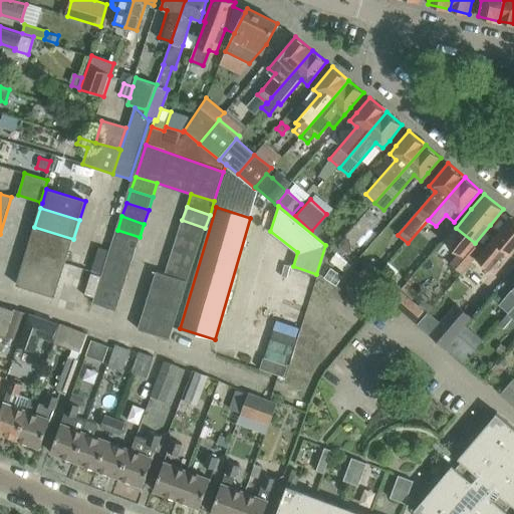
[(511,255),(513,250),(513,218),(512,217),(480,254),(476,258),(493,272),(503,260),(499,257),(505,250),(511,255)]
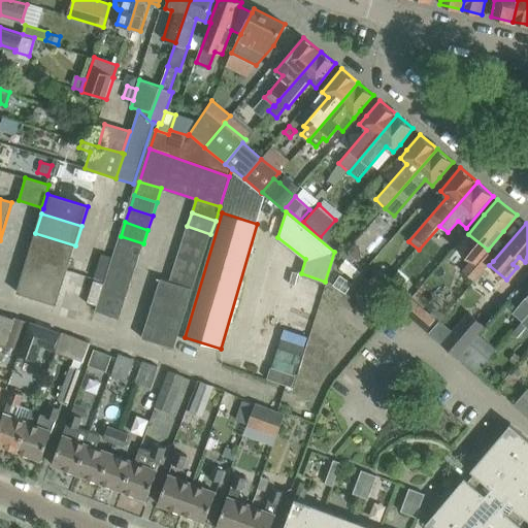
[(206,248),(210,234),(187,226),(183,240),(206,248)]
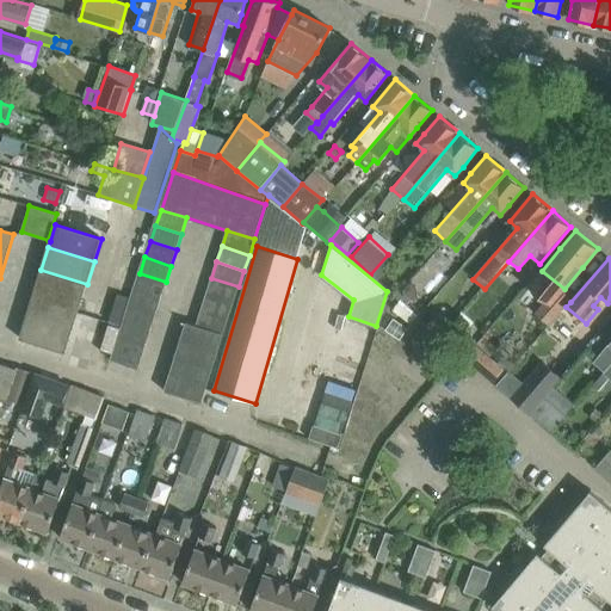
[(380,267),(371,276),(381,284),(386,279),(384,271),(380,267)]
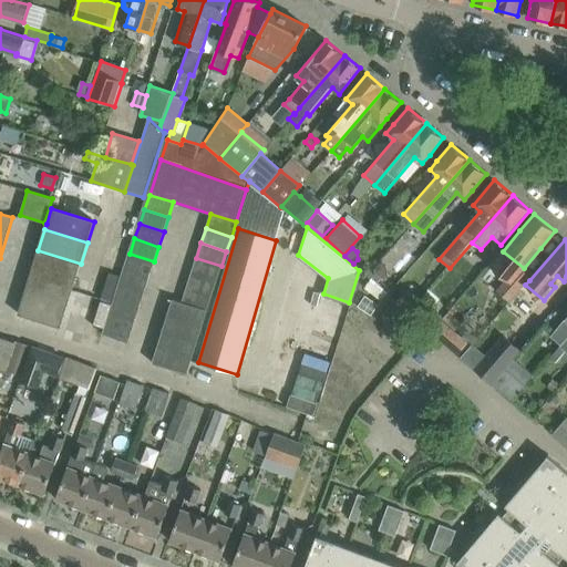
[(61,327),(81,264),(38,250),(18,313),(61,327)]
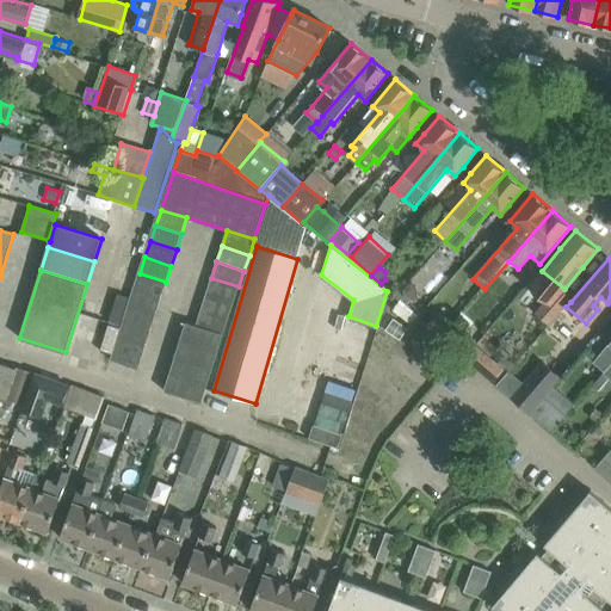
[(161,297),(166,282),(140,273),(134,289),(161,297)]
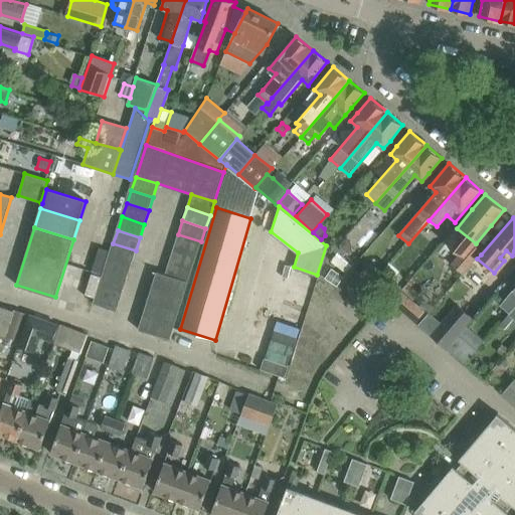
[(197,255),(201,241),(178,234),(173,247),(197,255)]
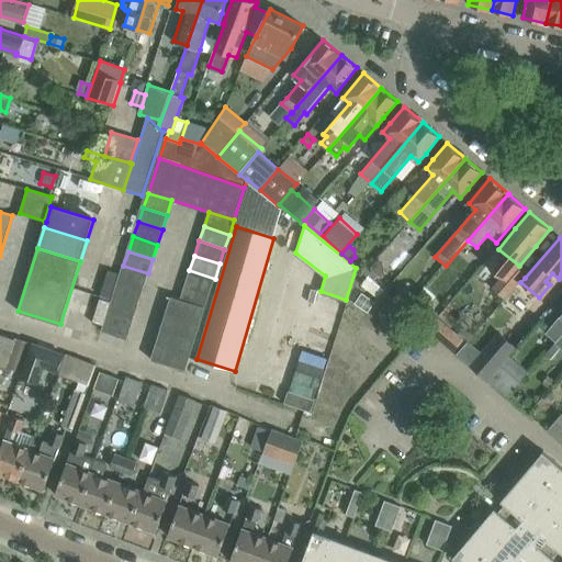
[(379,258),(371,267),(380,273),(383,269),(383,262),(379,258)]
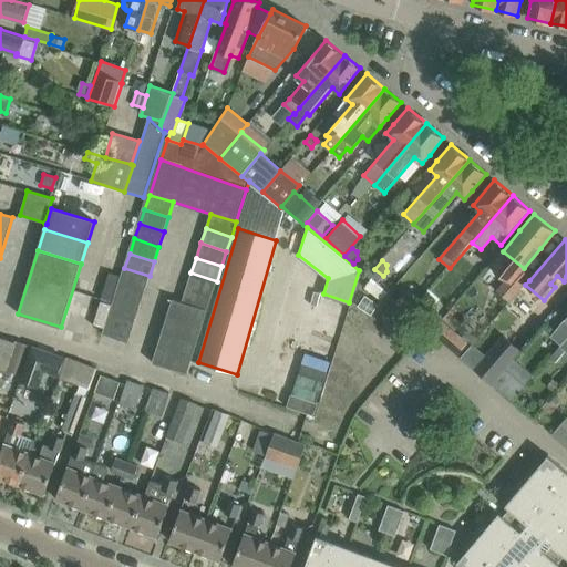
[(144,291),(150,276),(124,268),(120,282),(144,291)]
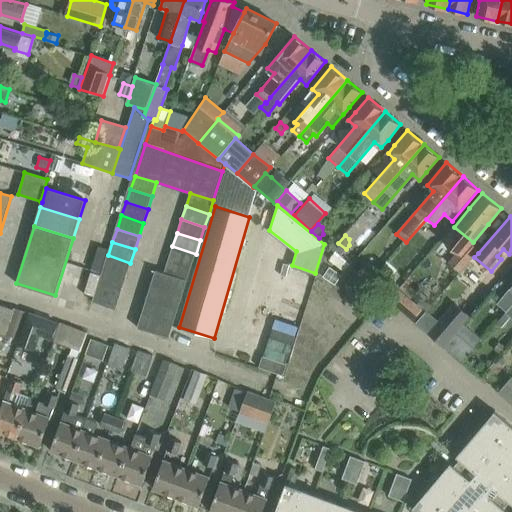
[(474,257),(478,253),(466,243),(457,253),(449,263),(461,273),(474,257)]
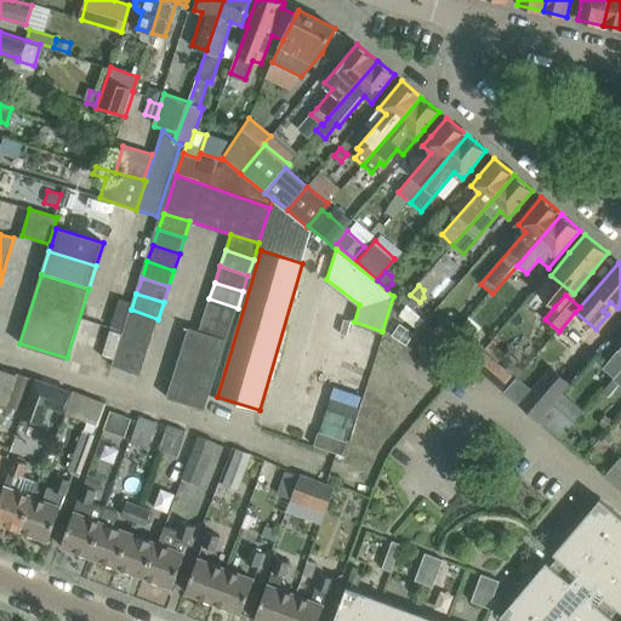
[(232,324),(238,308),(209,298),(204,314),(232,324)]
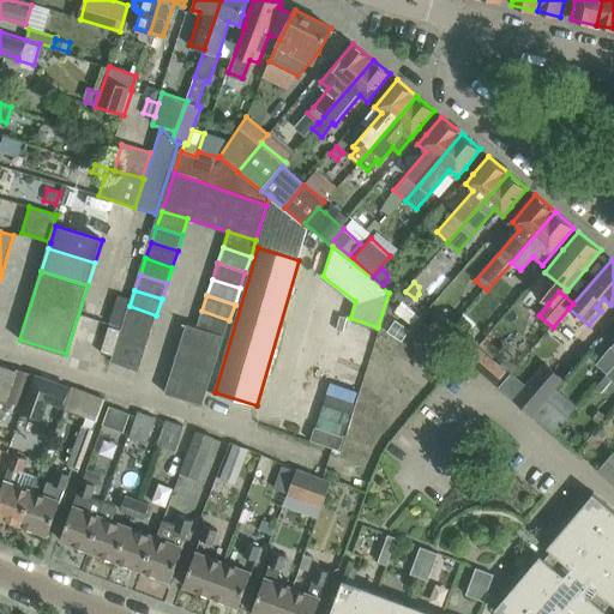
[(151,331),(156,315),(130,306),(124,323),(151,331)]
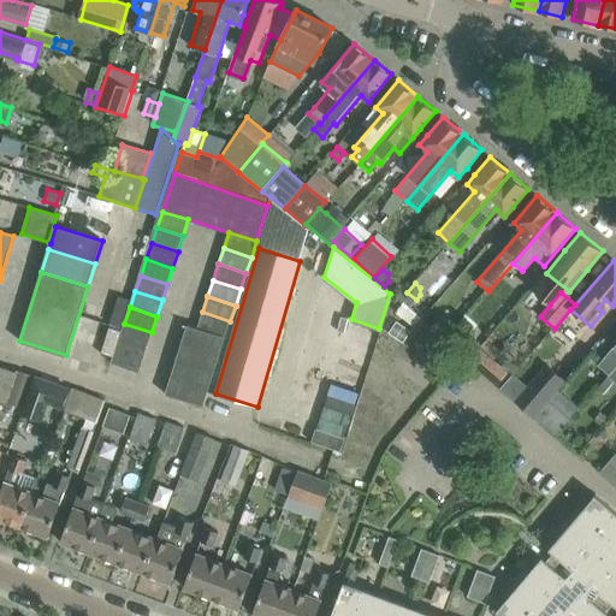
[(225,337),(230,321),(202,312),(197,329),(225,337)]
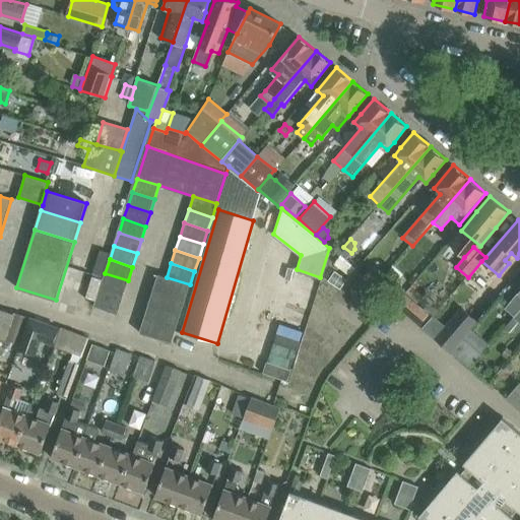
[(373,263),(363,276),(375,286),(385,274),(373,263)]
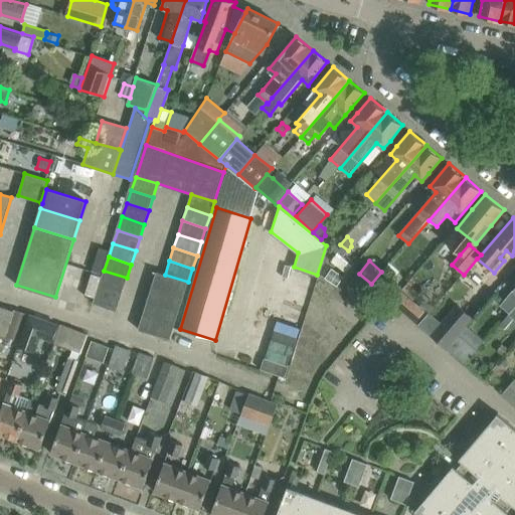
[(333,270),(327,280),(338,288),(345,277),(333,270)]
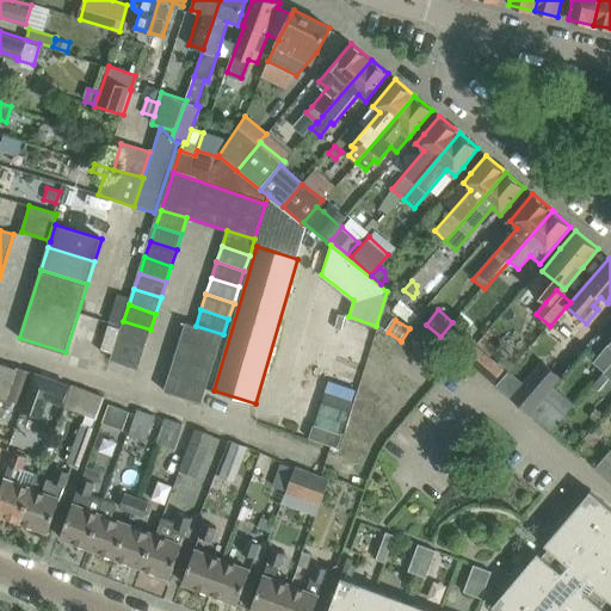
[(146,345),(150,329),(123,321),(118,337),(146,345)]
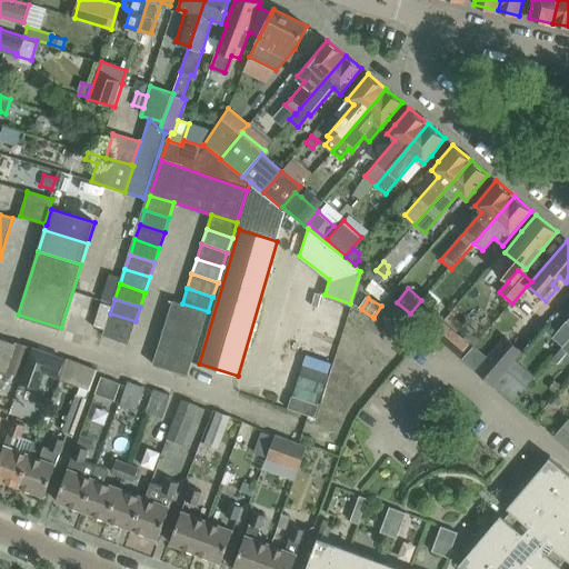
[(195,353),(208,311),(182,303),(172,300),(153,365),(188,375),(195,353)]
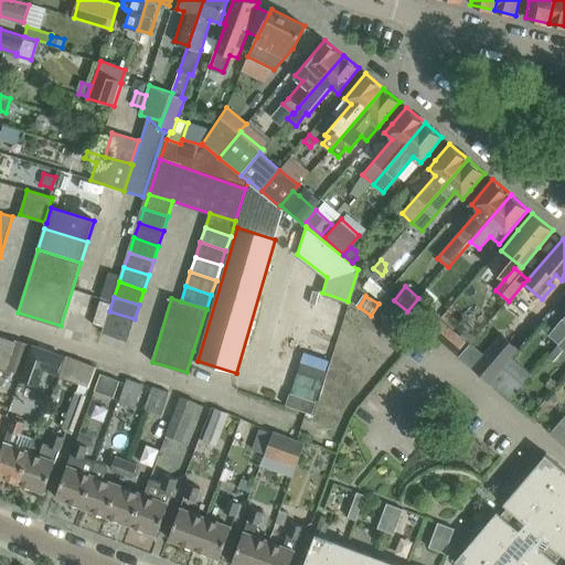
[(441,317),(440,319),(445,323),(457,309),(451,306),(441,317)]
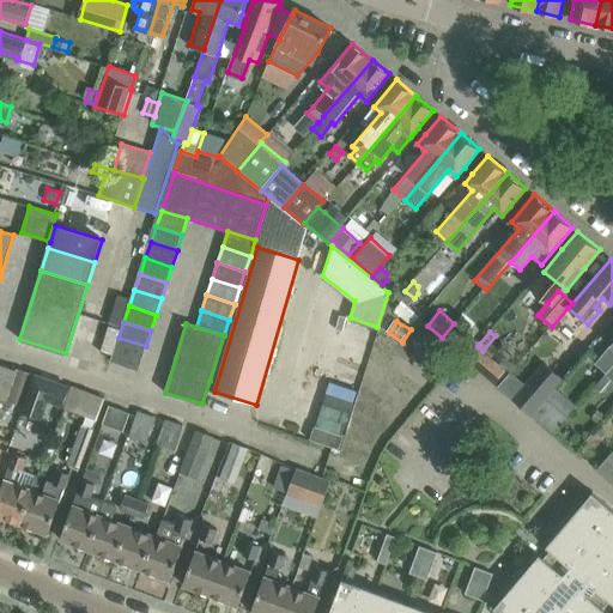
[(141,360),(146,346),(119,338),(114,352),(141,360)]
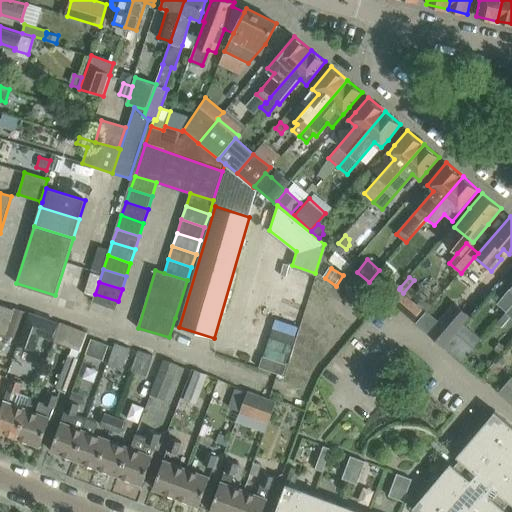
[(508,313),(511,307),(511,286),(498,304),(508,313)]
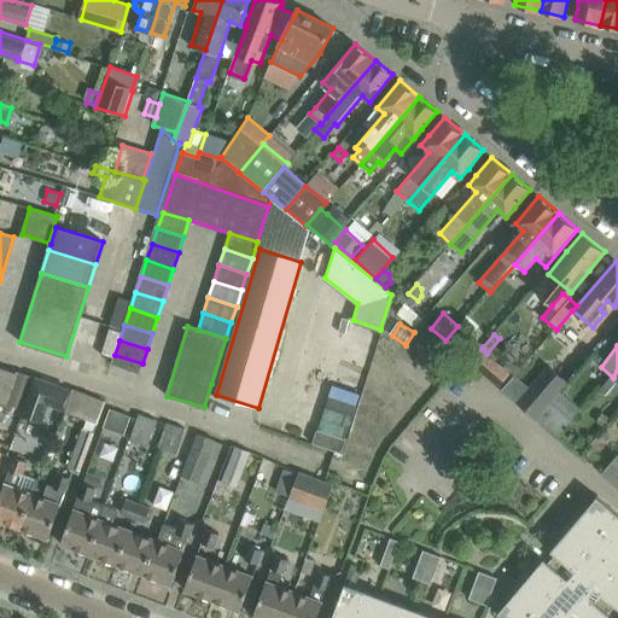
[(481,350),(470,362),(497,385),(508,373),(481,350)]
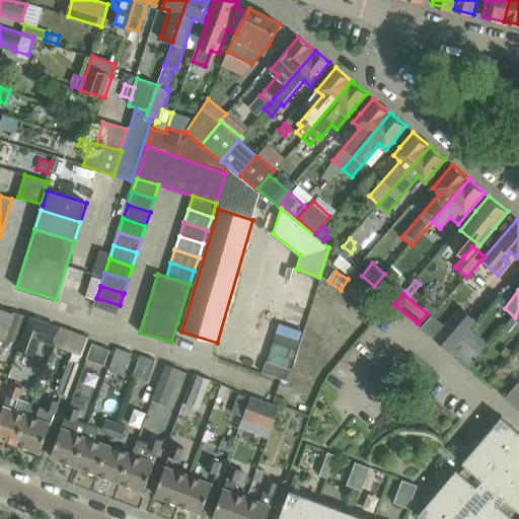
[(118,313),(120,305),(96,298),(93,306),(118,313)]
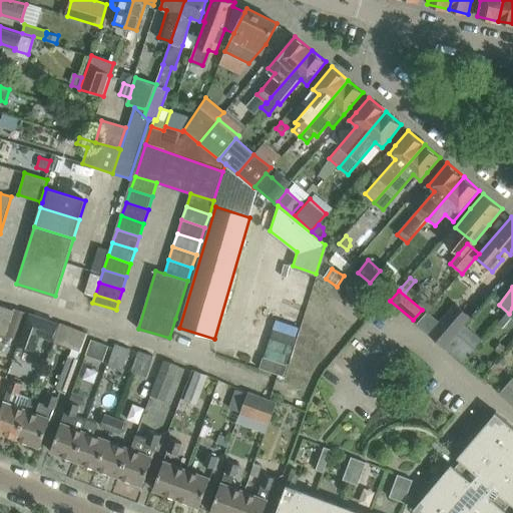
[(429,334),(445,347),(470,317),(454,304),(429,334)]
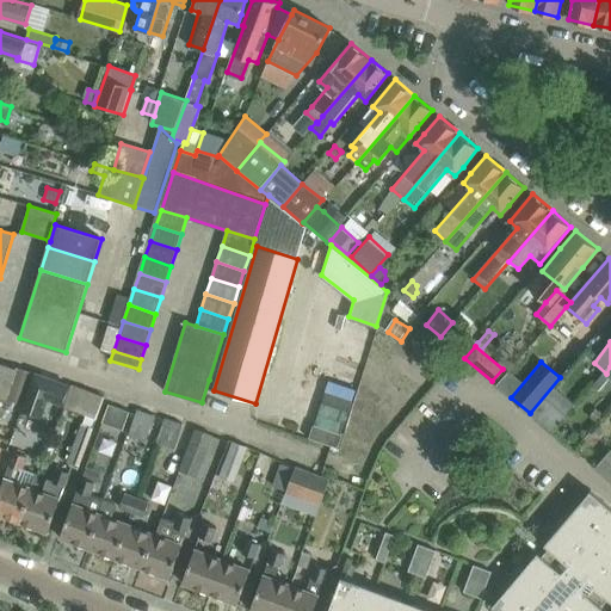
[(26,392),(32,374),(19,369),(13,387),(26,392)]
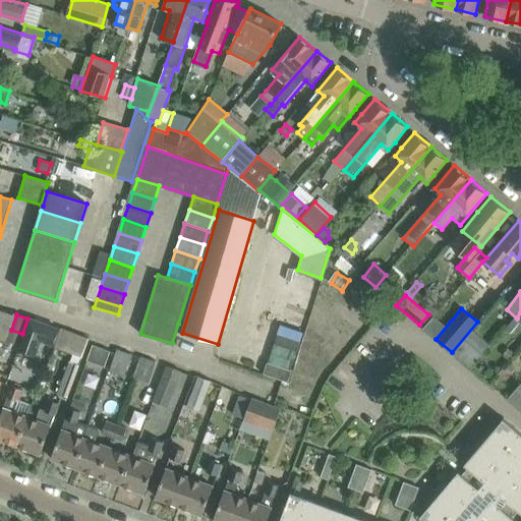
[(54,345),(60,329),(31,319),(19,350),(35,355),(41,340),(54,345)]
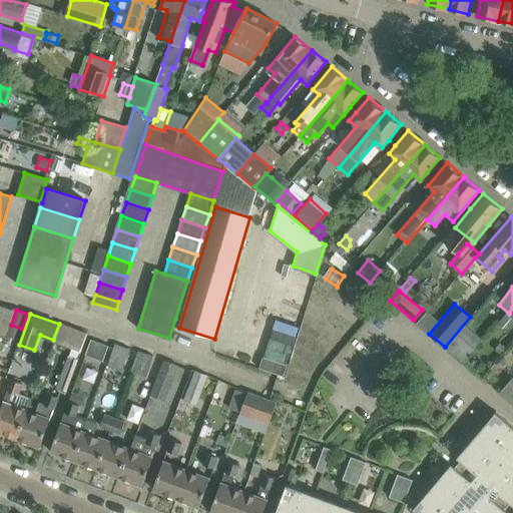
[(81,352),(86,338),(87,334),(60,324),(53,342),(81,352)]
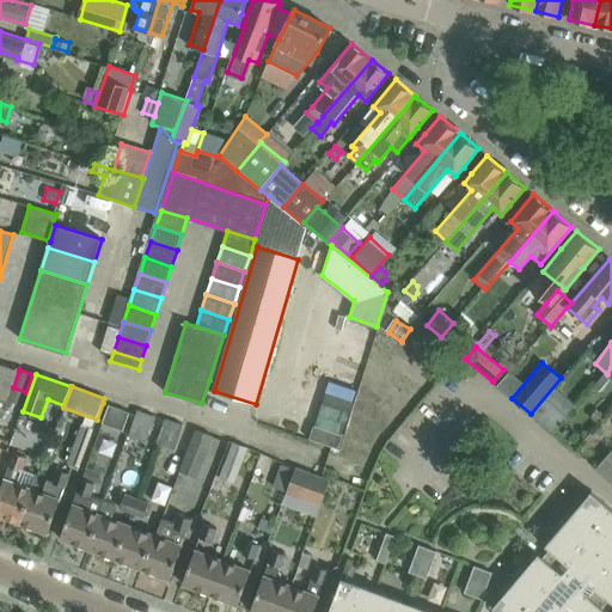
[(109,405),(106,414),(127,422),(129,412),(109,405)]
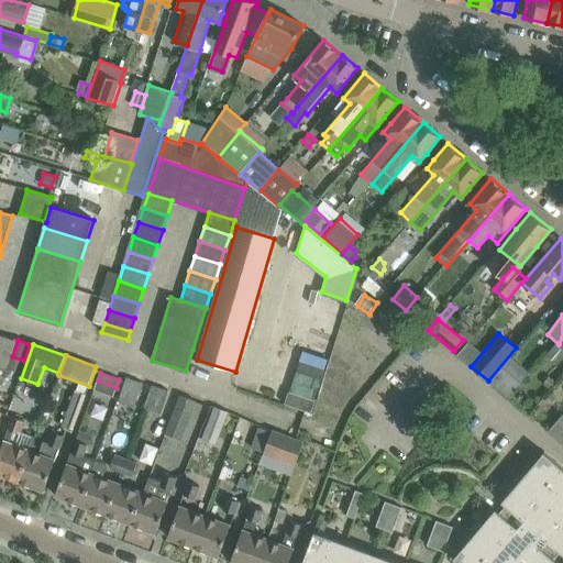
[(125,382),(120,400),(135,406),(136,401),(143,383),(128,377),(125,382)]
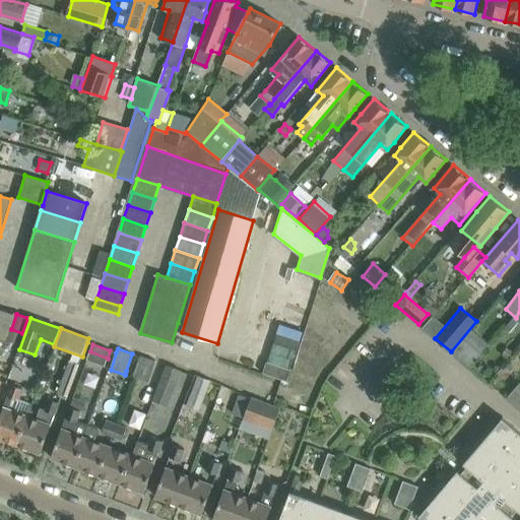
[(148,382),(155,362),(142,356),(135,378),(148,382)]
